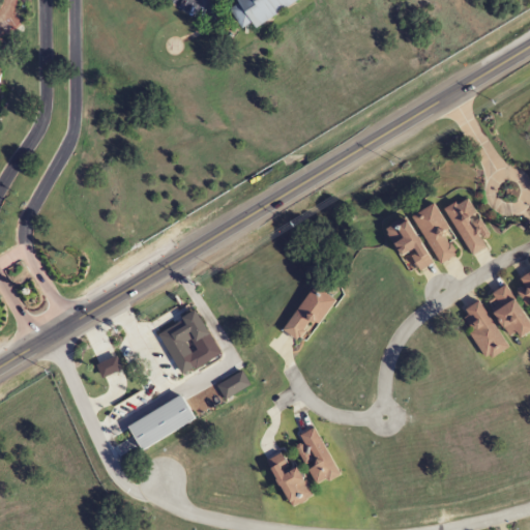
[(238,0),(239,1),(230,7),(243,28),(253,21),(257,27),(297,0),(238,0)]
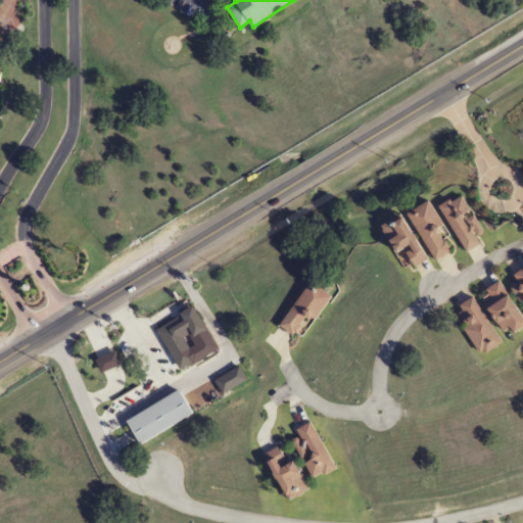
[(480,245),(476,238),(483,235),(463,195),(439,206),(464,253),(480,245)]
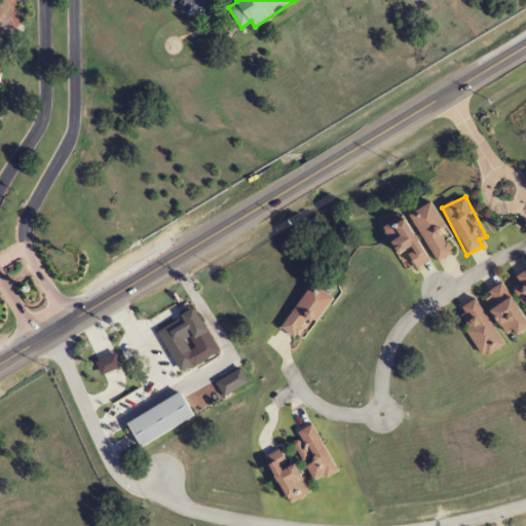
[(411,214),(438,263),(456,252),(429,203),(411,214)]
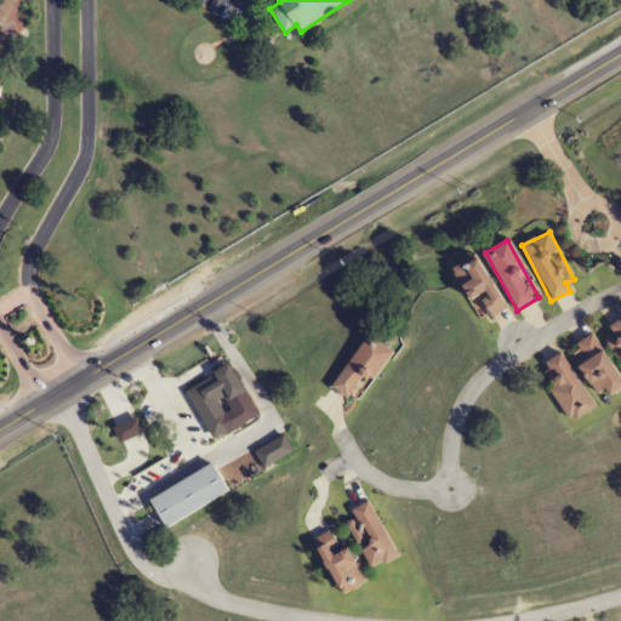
[(480,297),(491,319),(507,311),(478,256),(453,269),(471,302),(480,297)]
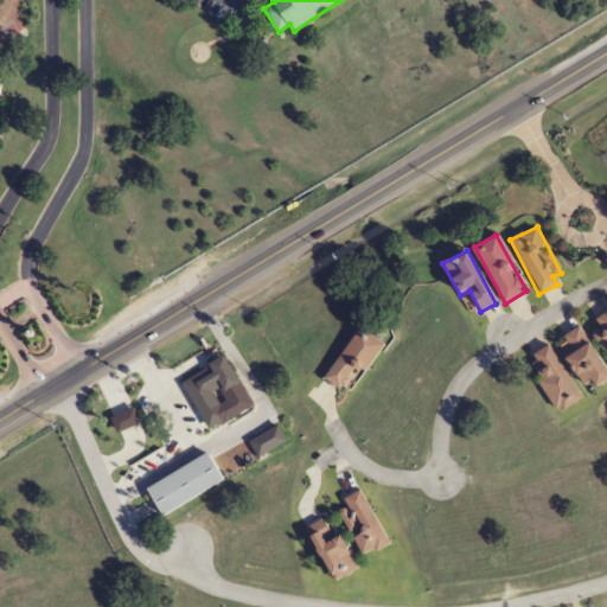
[(606,311),(593,320),(606,345),(606,311)]
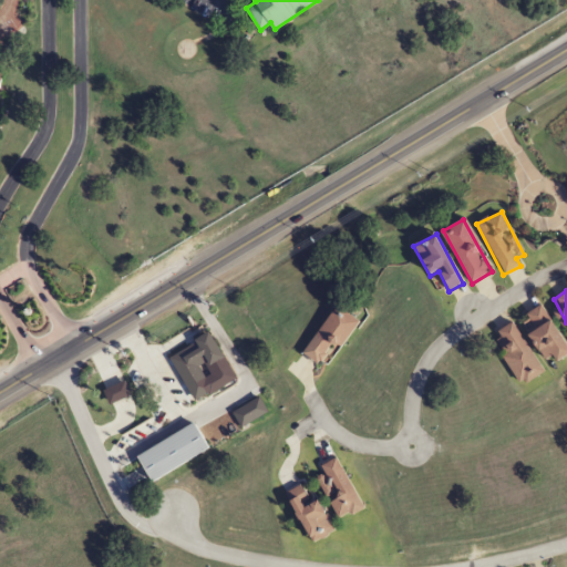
[(547,361),(553,358),(557,363),(566,357),(566,344),(540,306),(519,320),(547,361)]
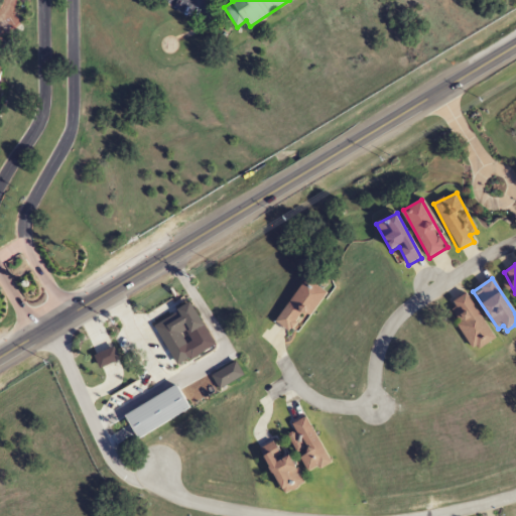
[(275,321),(290,334),(304,314),(309,317),(328,293),(307,279),(275,321)]
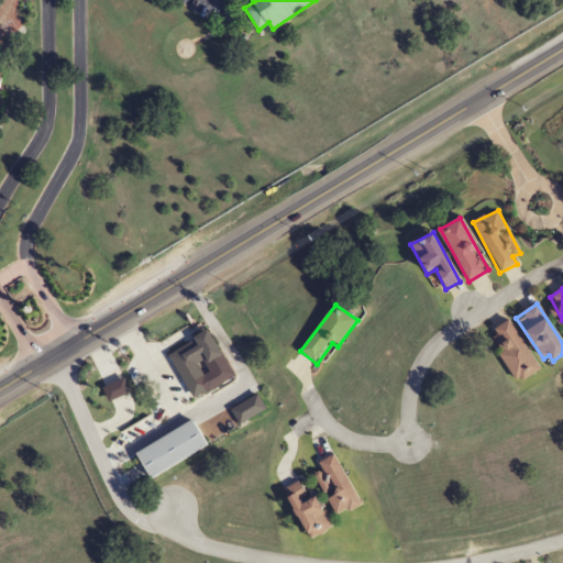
[(518,384),(540,371),(510,320),(488,333),(518,384)]
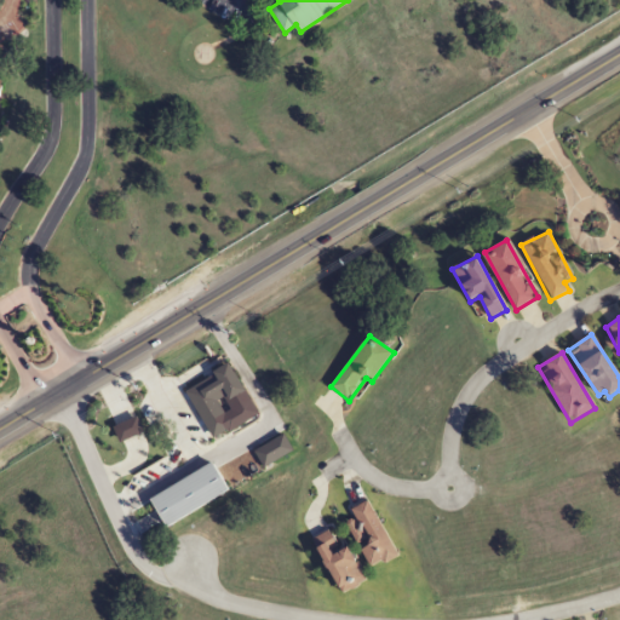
[(228,402),(245,392),(230,365),(185,389),(212,438),(240,424),(228,402)]
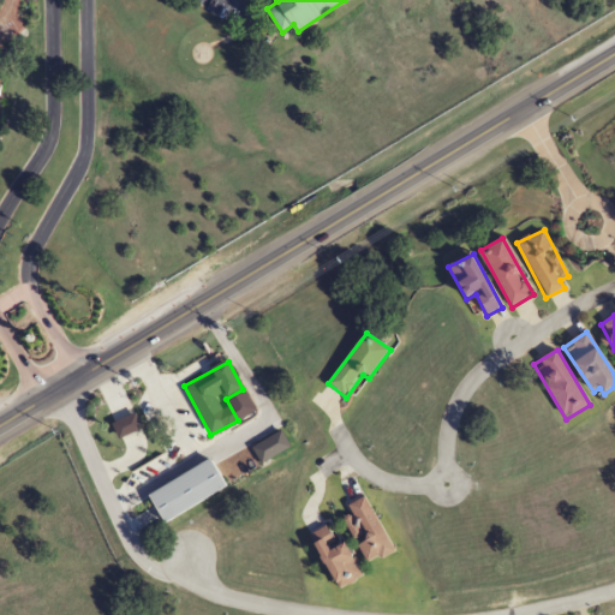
[(252,449),(261,464),(290,448),(281,433),(252,449)]
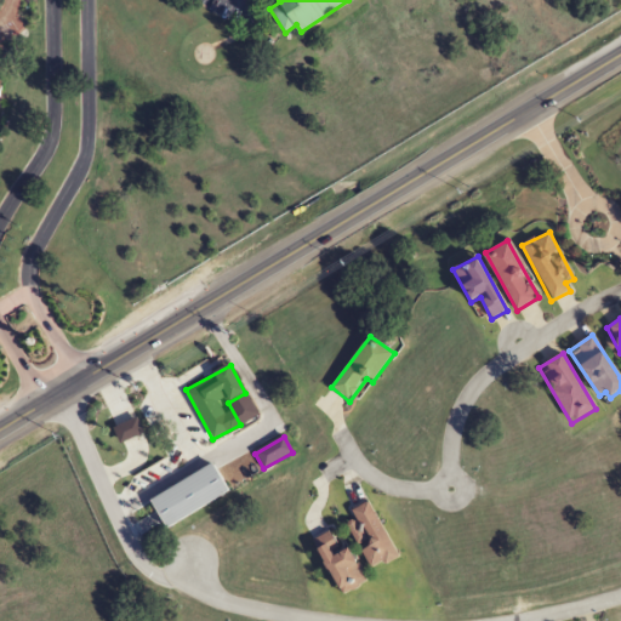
[(229,491),(212,463),(151,501),(167,530),(229,491)]
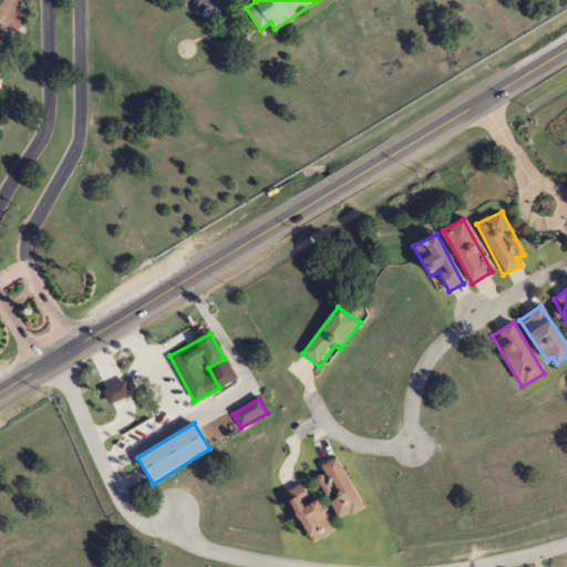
[(364,508),(336,459),(320,466),(338,496),(328,502),(340,522),(364,508)]
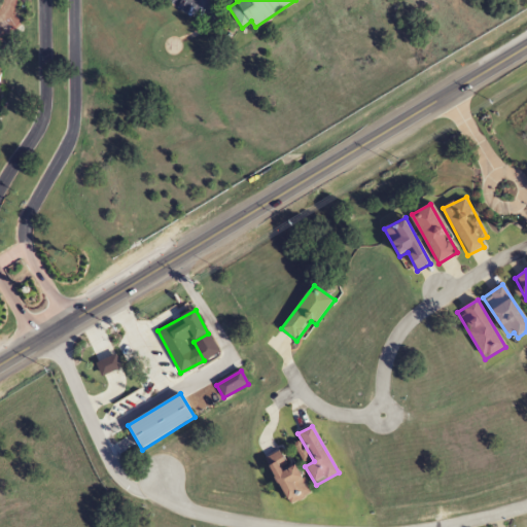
[(297,466),(288,470),(279,452),(267,458),(286,501),(309,491),(297,466)]
